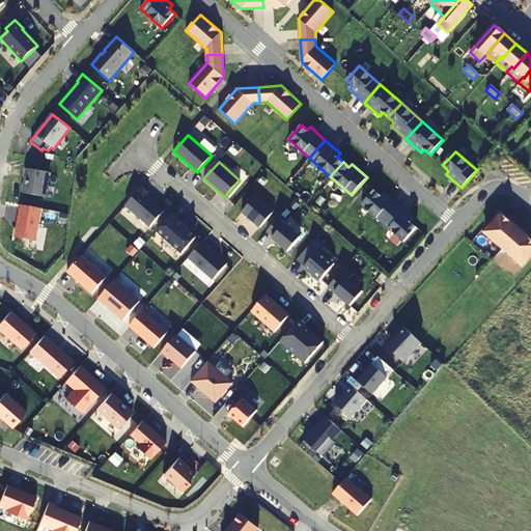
[(22,193),(45,197),(49,172),(25,168),(24,177),(25,178),(22,193)]
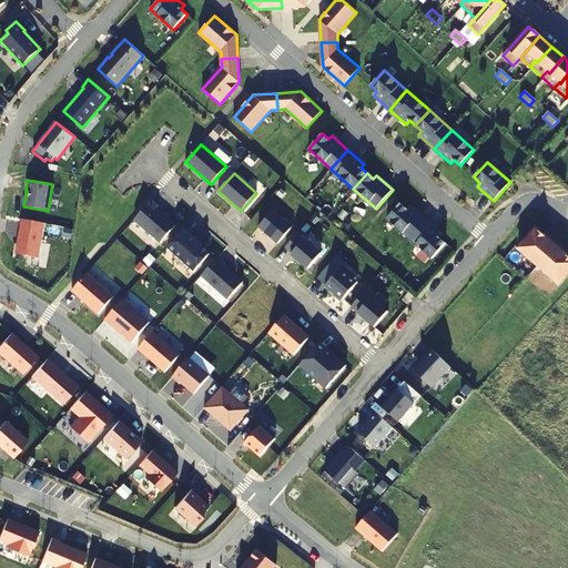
[(152,200),(134,220),(160,243),(175,225),(156,208),(159,205),(152,200)]
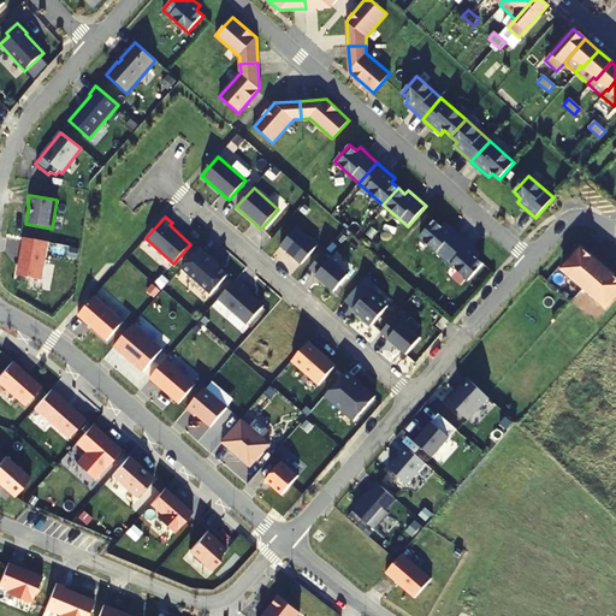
[(444,259),(462,238),(445,223),(442,226),(434,220),(420,237),(444,259)]
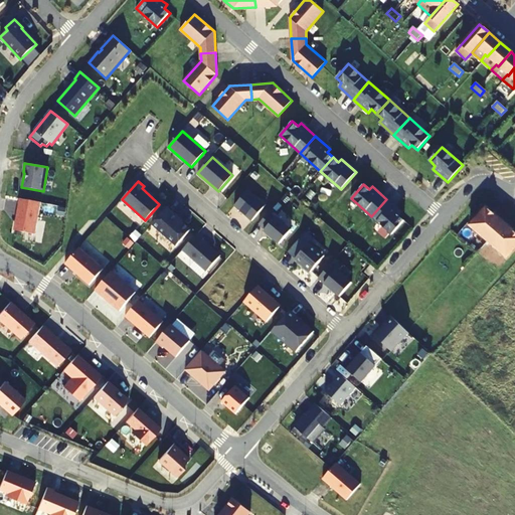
[(248,190),(234,206),(251,221),(266,205),(248,190)]
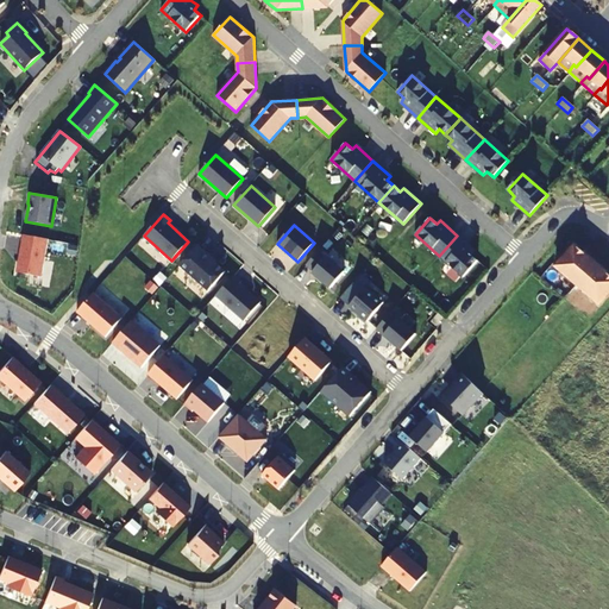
[(48,239),(23,236),(16,272),(41,277),(48,239)]
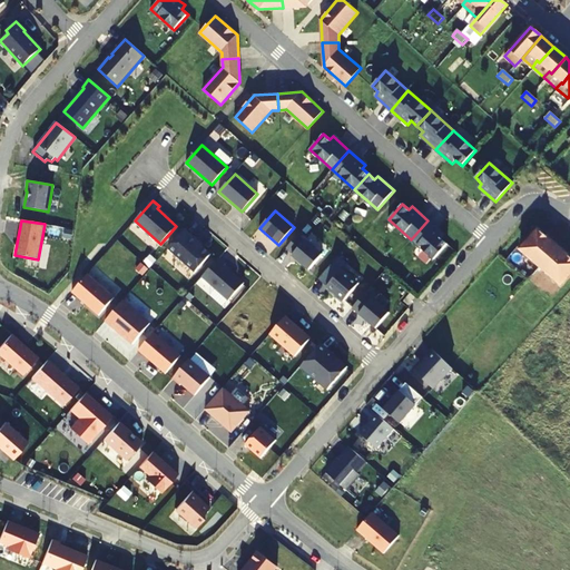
[(428,220),(411,239),(434,259),(448,244),(441,238),(444,235),(428,220)]
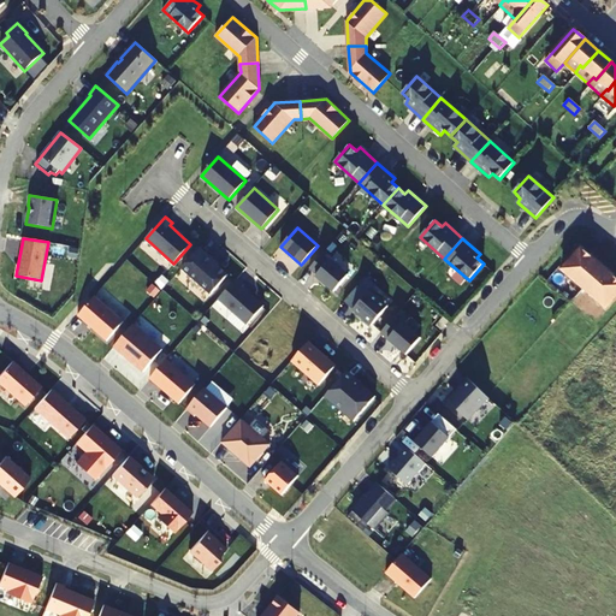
[(200,248),(182,268),(211,294),(227,274),(213,262),(214,260),(200,248)]
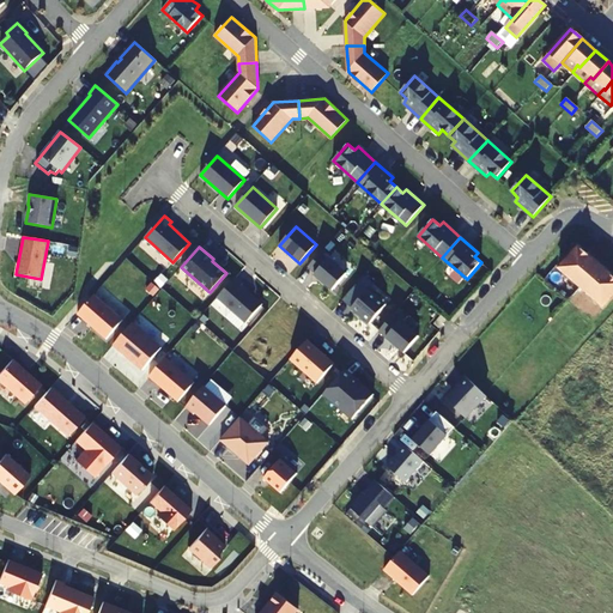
[(559,269),(571,279),(590,256),(580,247),(559,269)]
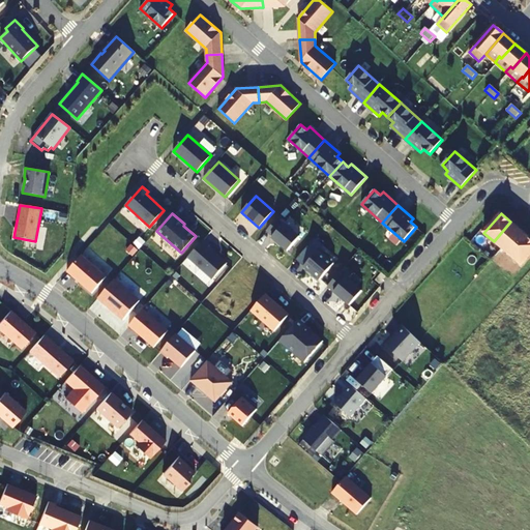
[(283,225),(276,218),(266,231),(272,236),(271,238),(287,252),(299,237),(284,224),(283,225)]
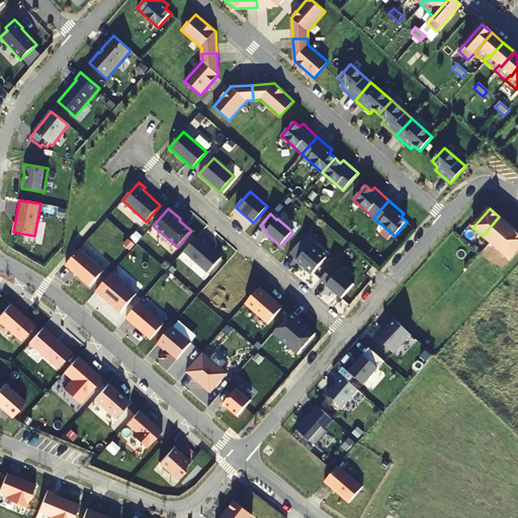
[(508,225),(499,217),(483,236),(492,244),(508,225)]
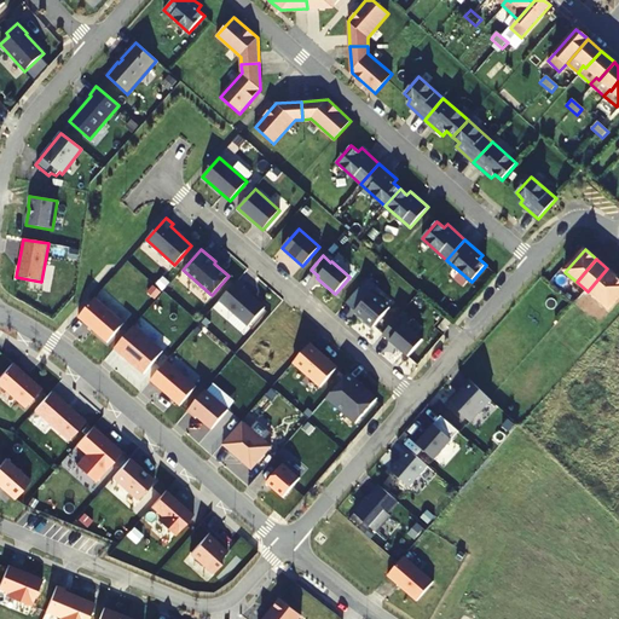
[(618,278),(607,268),(588,291),(599,301),(618,278)]
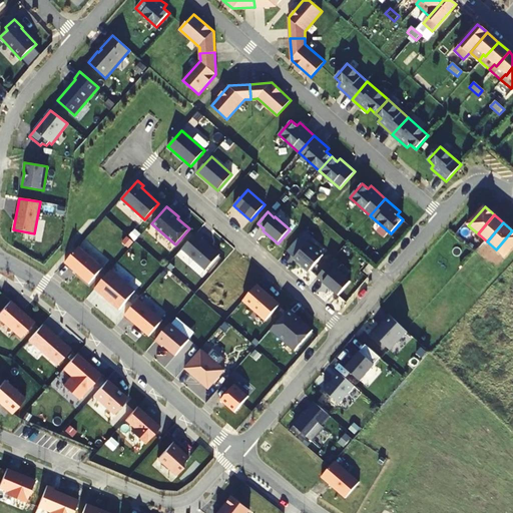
[(512,247),(512,230),(496,249),(505,258),(512,247)]
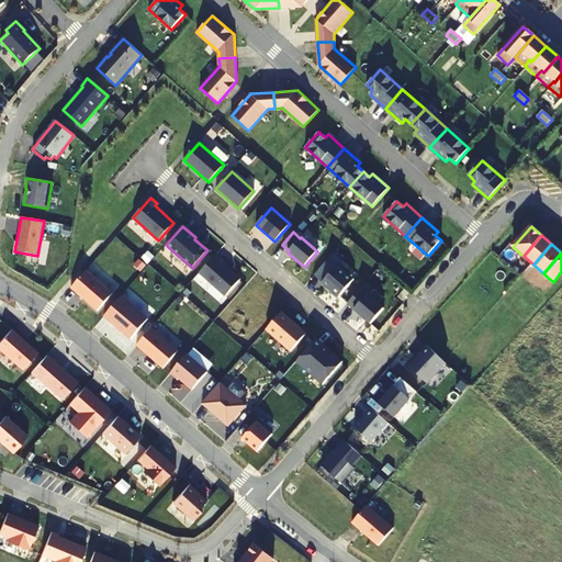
[(215,255),(199,273),(225,296),(240,279),(221,261),(222,260),(215,255)]
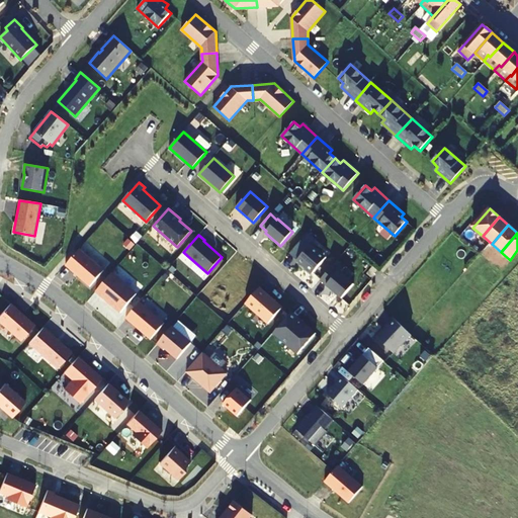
[(289,254),(312,273),(326,257),(304,238),(289,254)]
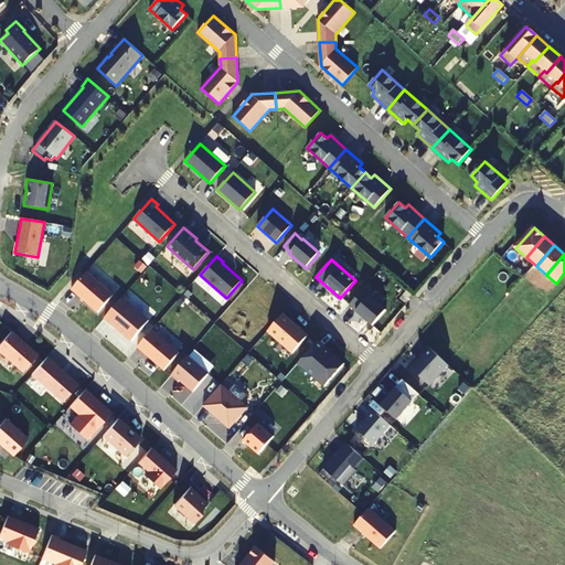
[(385,310),(362,290),(349,305),(372,326),(385,310)]
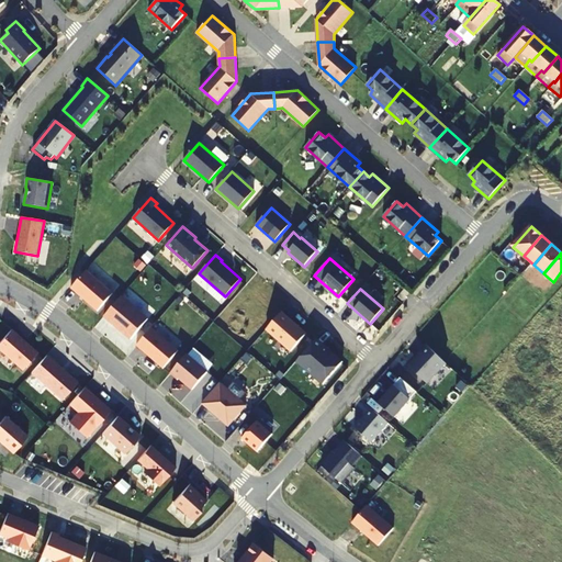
[(409,293),(405,289),(398,296),(403,301),(409,293)]
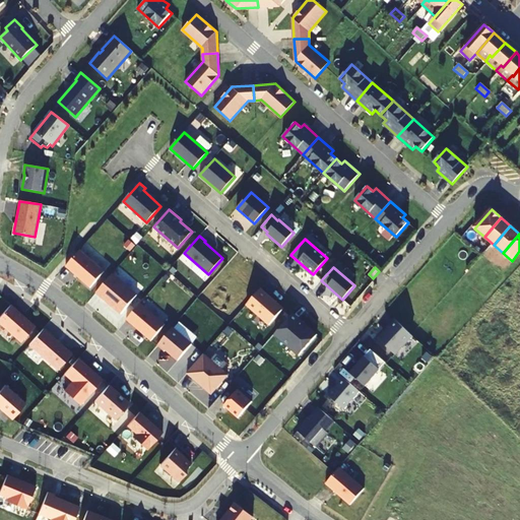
[(260,288),(246,305),(269,325),(282,310),(268,298),(269,297),(260,288)]
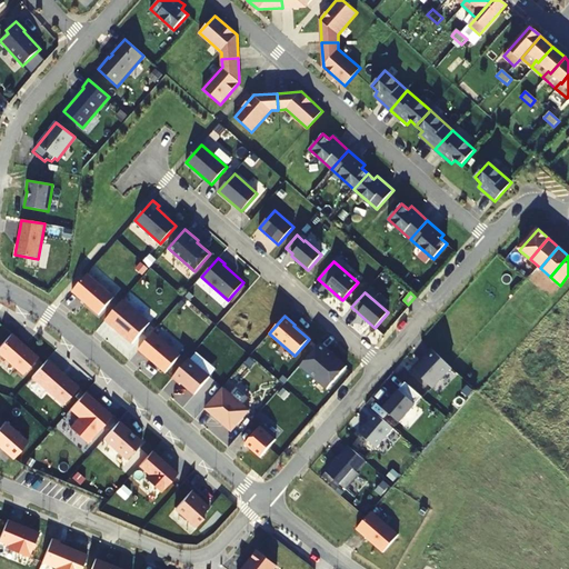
[(180,355),(153,331),(138,350),(165,373),(180,355)]
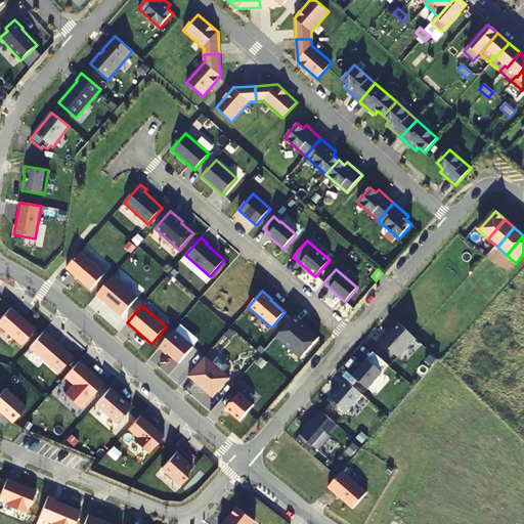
[(10,307),(0,318),(0,326),(20,345),(35,329),(10,307)]
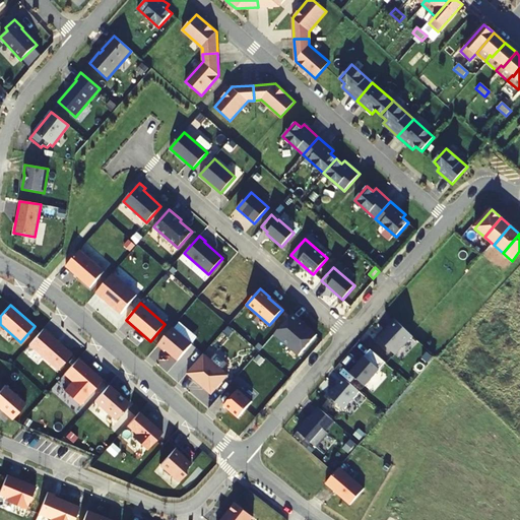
[(298,321),(290,315),(274,334),(299,355),(317,334),(299,319),(298,321)]
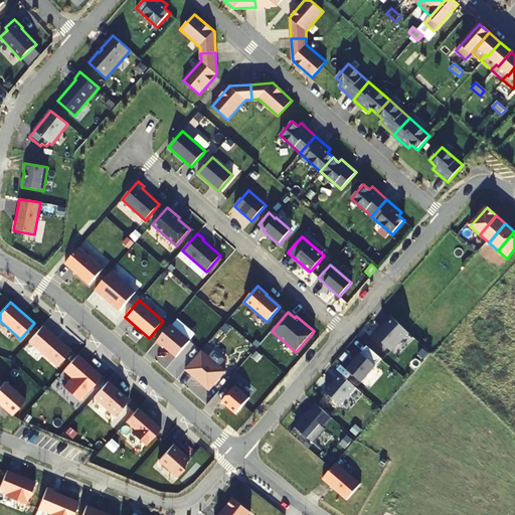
[(391,351),(408,332),(391,316),(385,322),(386,323),(375,336),(391,351)]
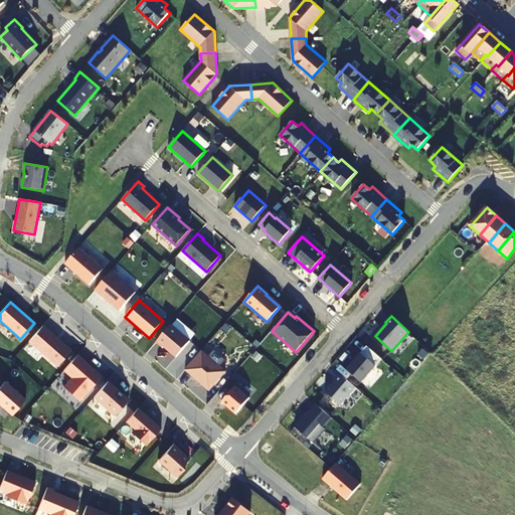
[(71,350),(43,325),(28,341),(56,366),(71,350)]
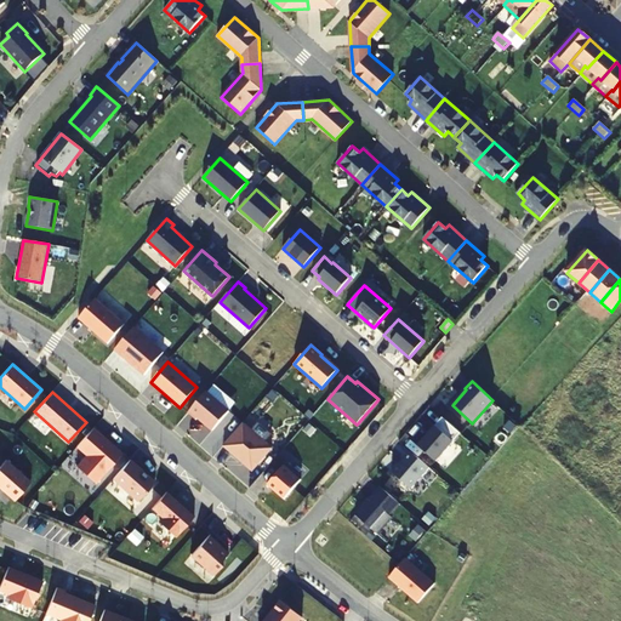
[(417,445),(437,461),(461,433),(443,417),(417,445)]
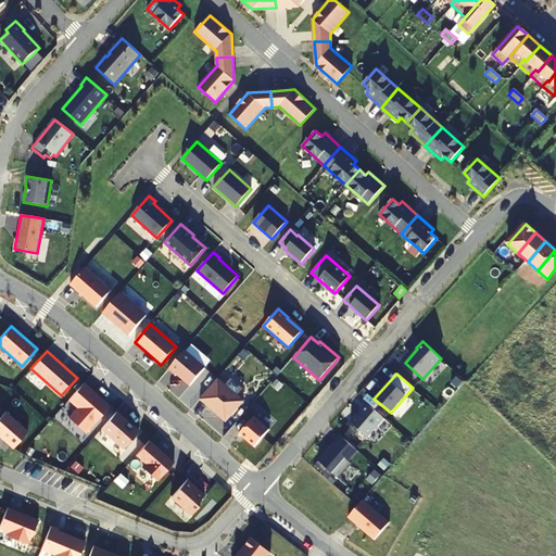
[(243,402),(217,379),(200,399),(226,421),(243,402)]
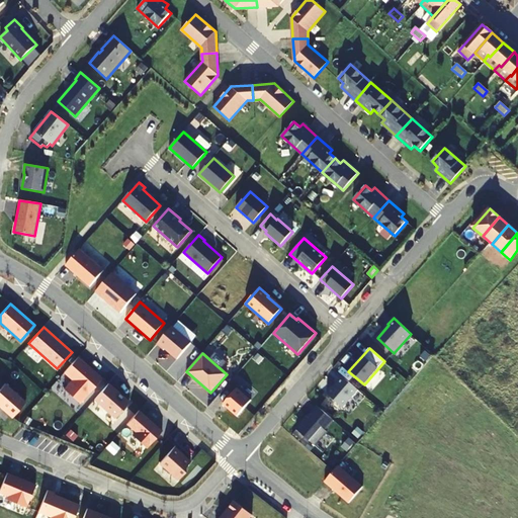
[(78,356),(64,372),(72,379),(64,389),(80,404),(102,377),(78,356)]
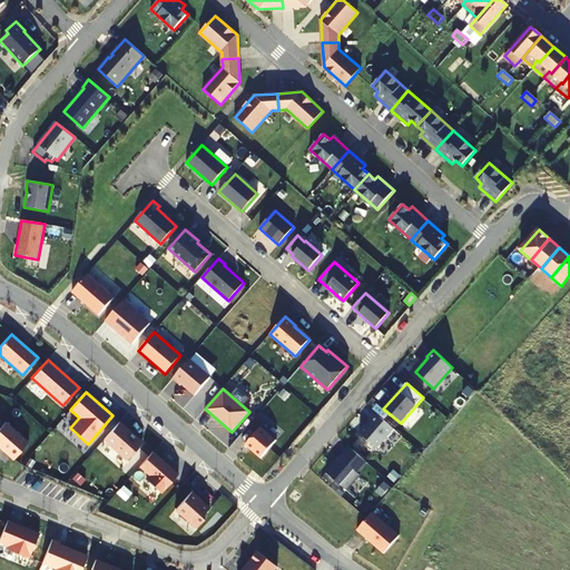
[(377,449),(394,430),(376,413),(360,433),(377,449)]
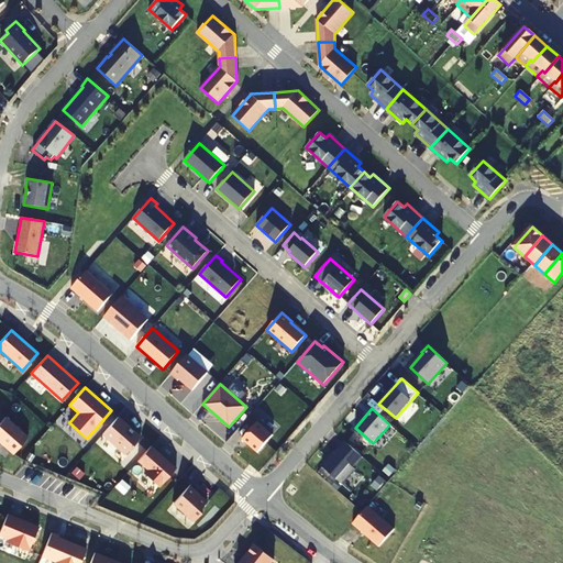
[(6,417),(0,422),(0,441),(13,453),(28,438),(6,417)]
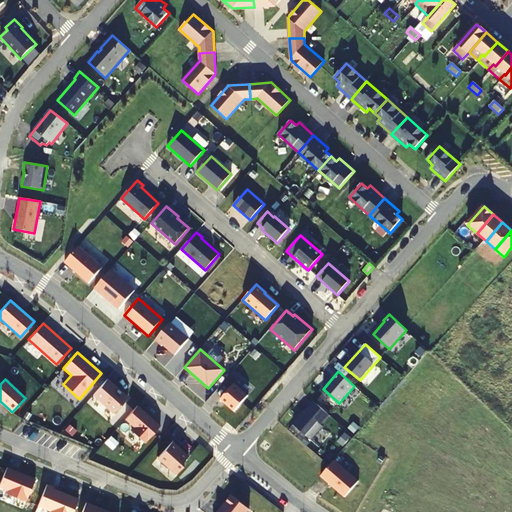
[(234,383),(220,399),(234,412),(248,395),(234,383)]
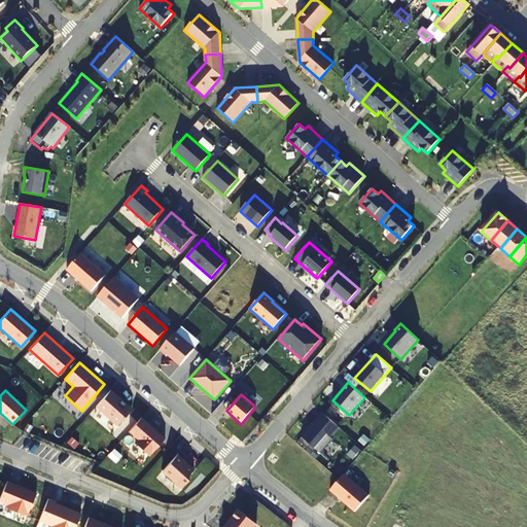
[(330,437),(339,427),(322,413),(313,424),(312,423),(310,428),(309,427),(301,436),(320,453),(332,438),(330,437)]
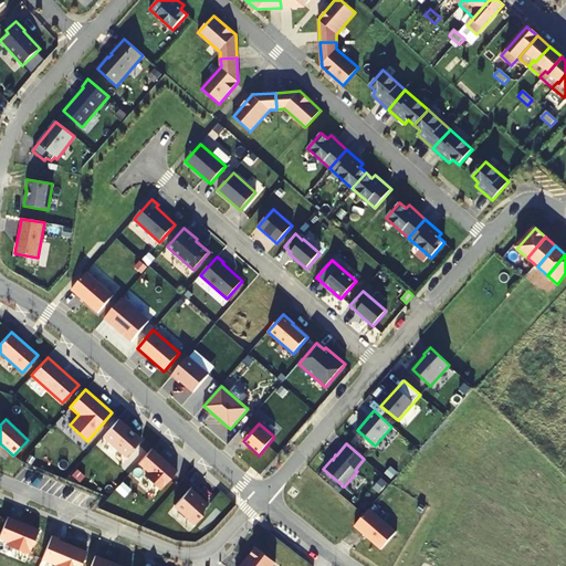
[(177,470),(152,448),(138,463),(148,472),(145,475),(160,490),(177,470)]
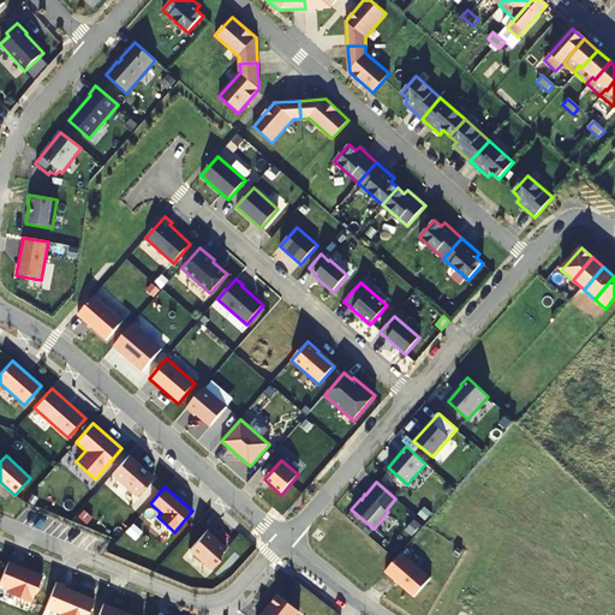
[(215,536),(208,529),(189,550),(212,569),(220,560),(220,555),(226,548),(214,537),(215,536)]
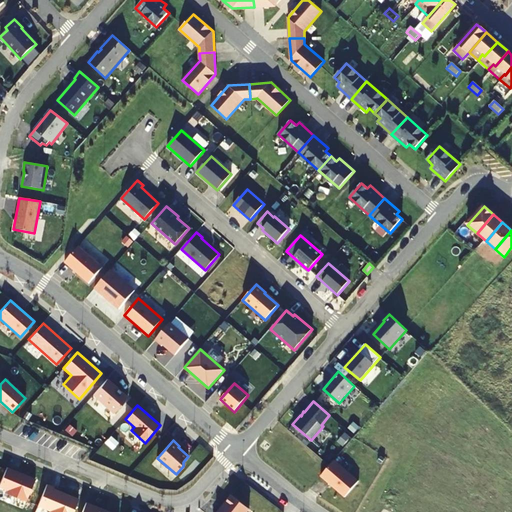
[(359,481),(334,460),(320,476),(344,497),(359,481)]
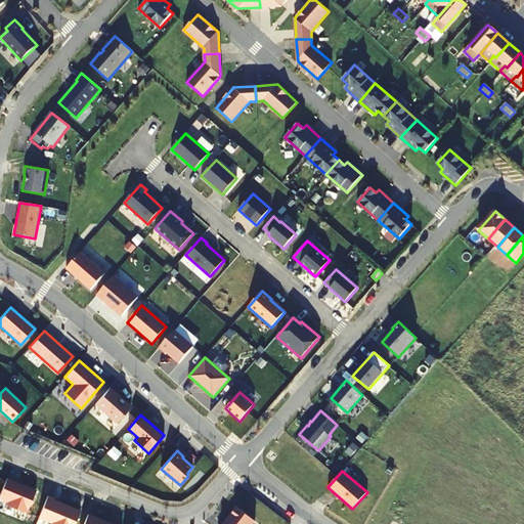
[(222,523),(223,523),(222,523),(252,523),(255,521),(236,507),(230,515),(232,517),(226,523),(222,523)]
